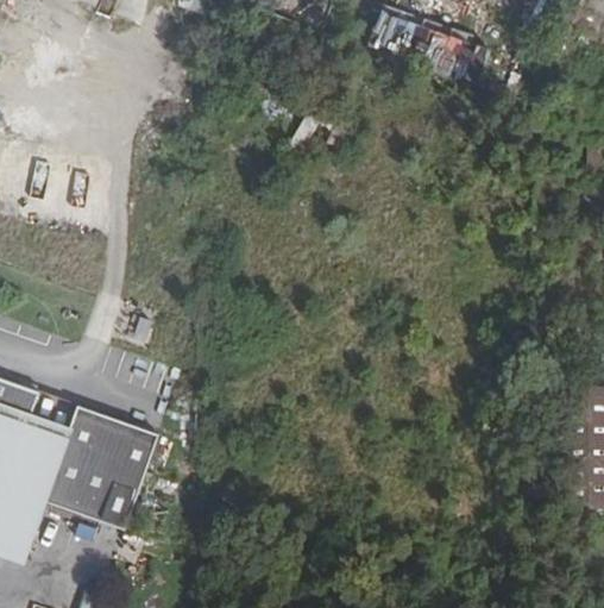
[(221,17),(226,0),(188,0),(186,5),(221,17)]
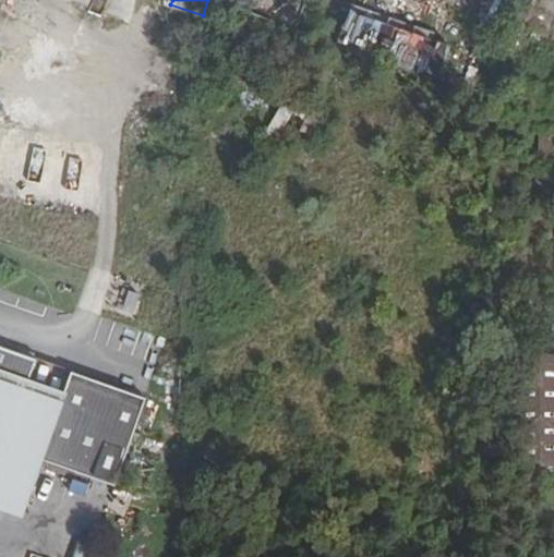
[(544,159),(553,159),(553,124),(545,124),(544,159)]
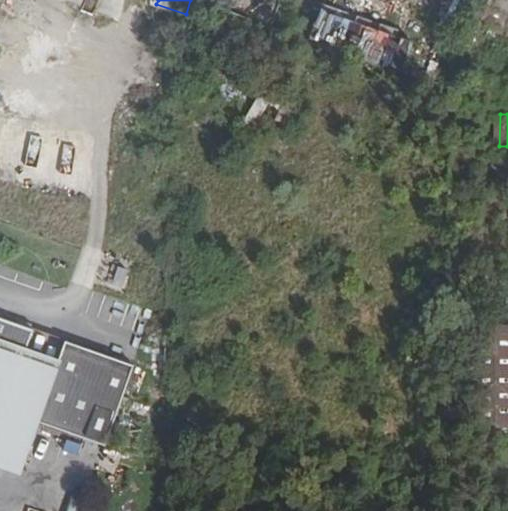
[(0,443),(38,331),(0,318),(0,443)]
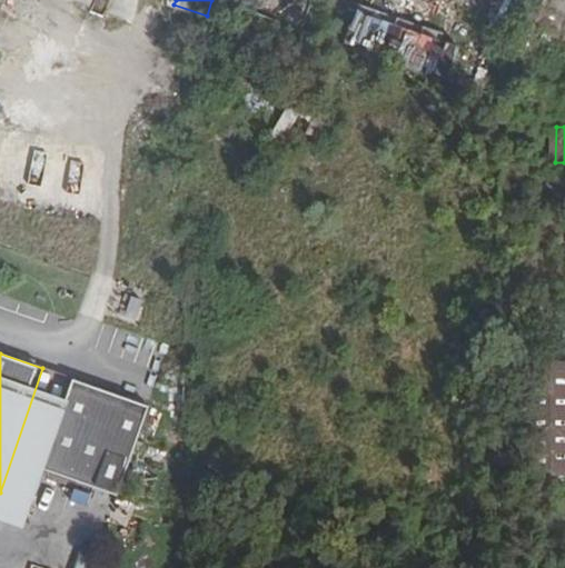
[(564,360),(535,361),(535,472),(564,471),(564,360)]
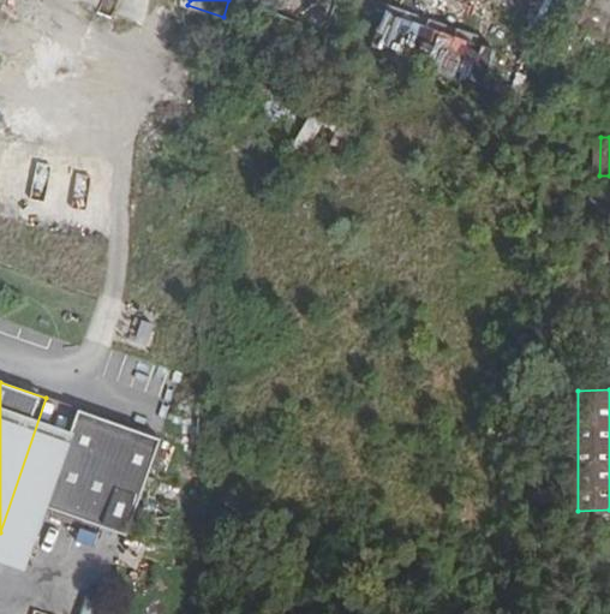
[(0,540),(31,552),(47,508),(81,410),(46,398),(0,532),(0,540)]
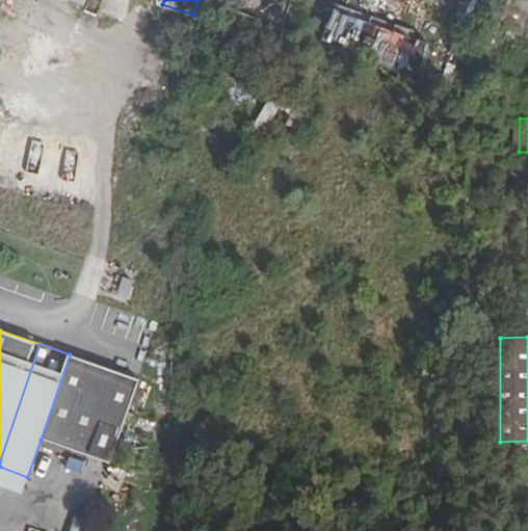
[(70,354),(41,440),(112,462),(140,378),(70,354)]
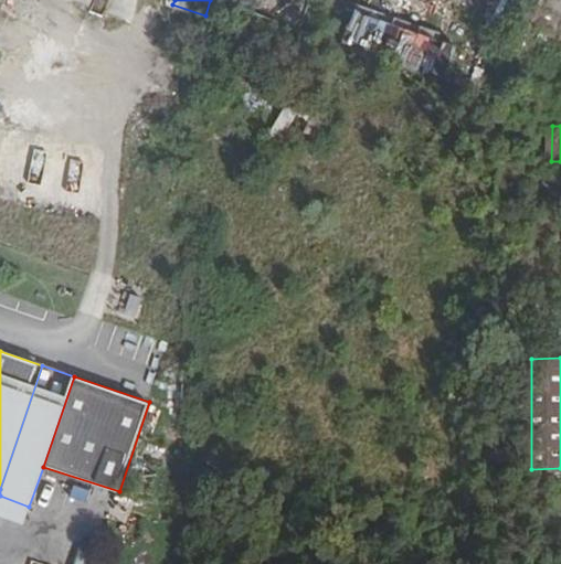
[(560,468),(531,469),(531,493),(560,493),(560,468)]
